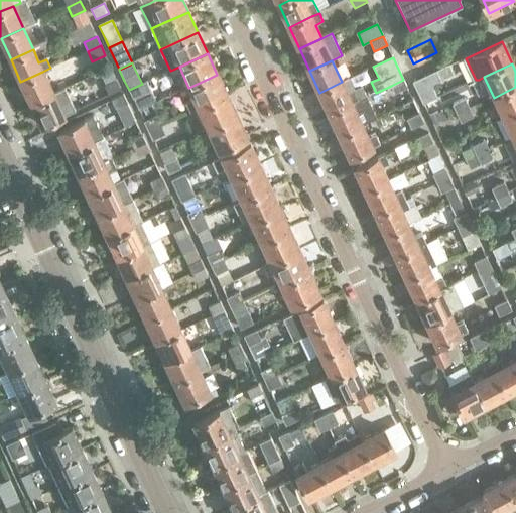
[(441,82),(454,76),(449,66),(436,72),(440,81),(441,82)]
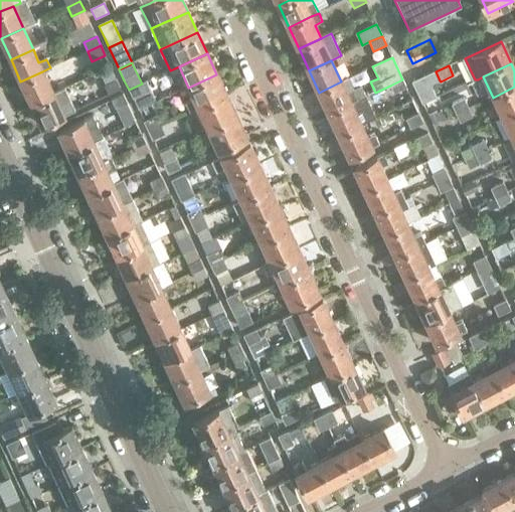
[(52,94),(42,71),(20,81),(30,104),(52,94)]
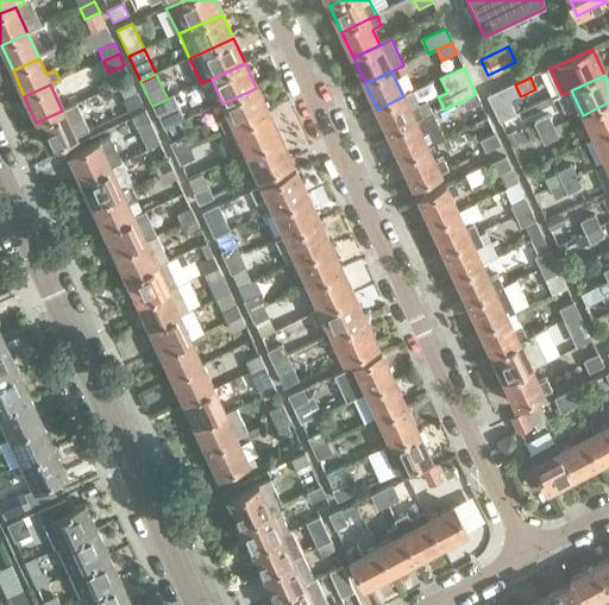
[(520,95),(515,84),(488,98),(500,124),(516,115),(510,102),(512,100),(520,95)]
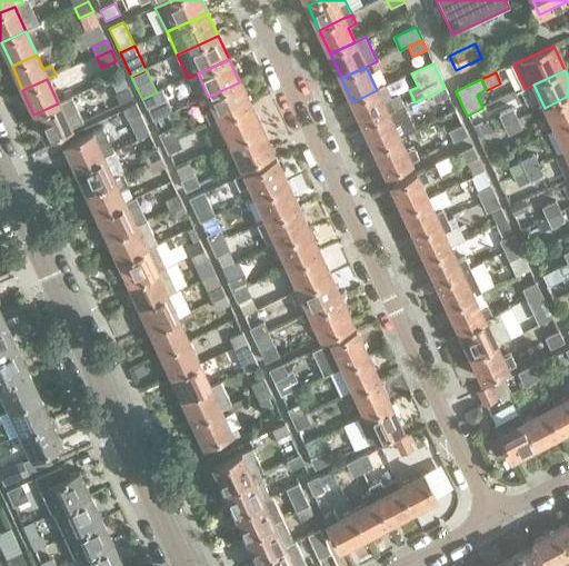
[(250,105),(239,82),(208,97),(219,119),(250,105)]
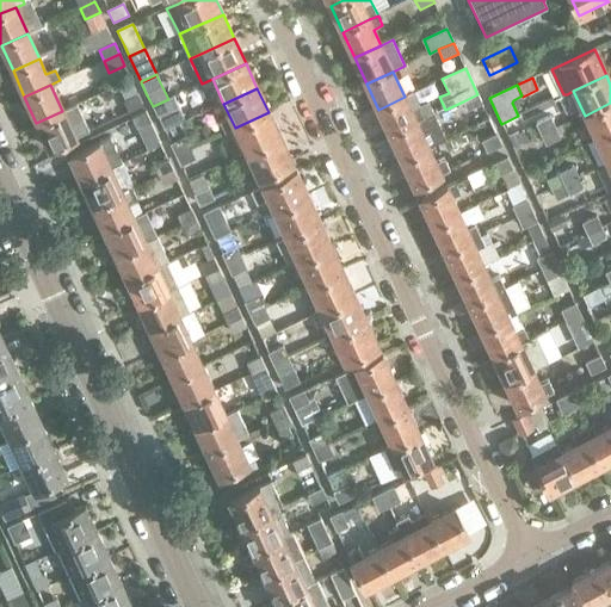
[(421,107),(414,93),(405,97),(378,110),(390,135),(426,118),(421,107)]
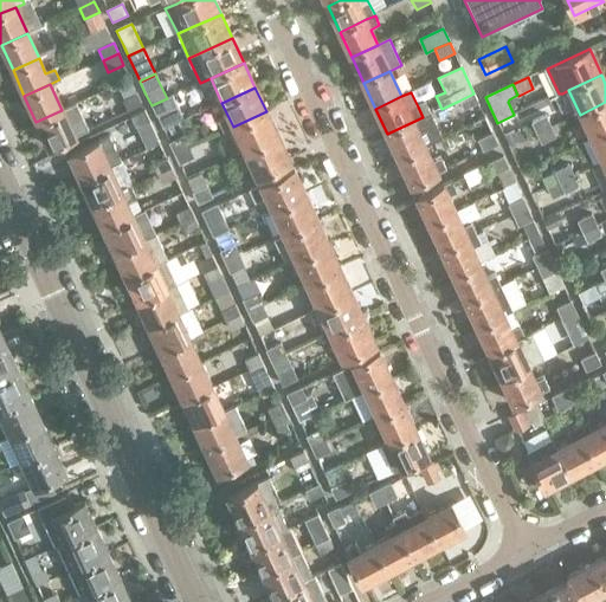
[(474,94),(459,101),(464,111),(465,110),(472,124),(485,118),(474,94)]
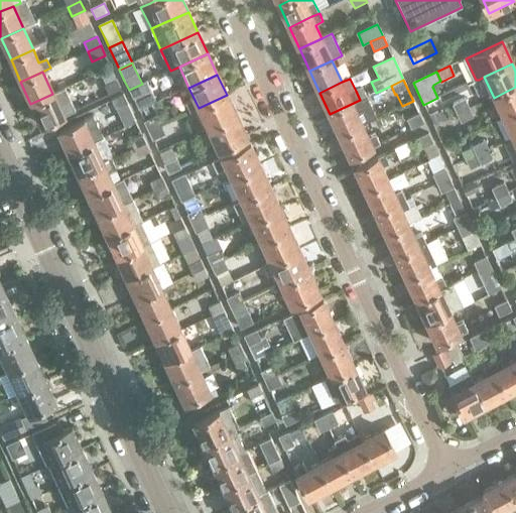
[(104,87),(109,97),(122,91),(117,81),(104,87)]
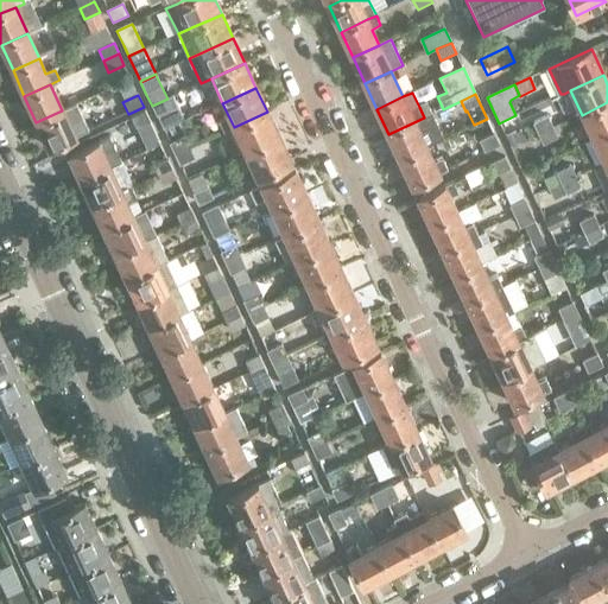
[(172,96),(168,99),(152,106),(157,118),(158,116),(164,131),(184,121),(172,96)]
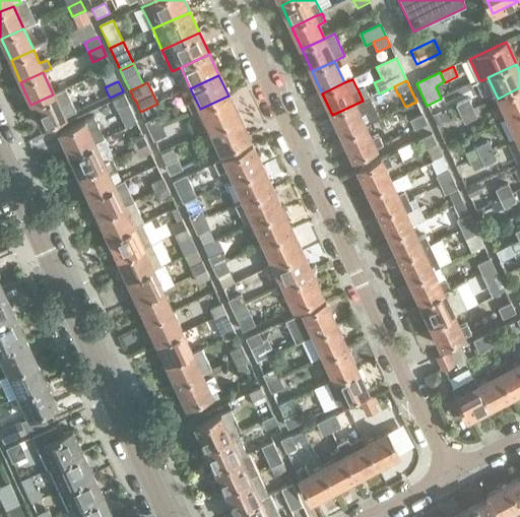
[(519,87),(498,99),(503,109),(508,120),(519,113),(519,87)]
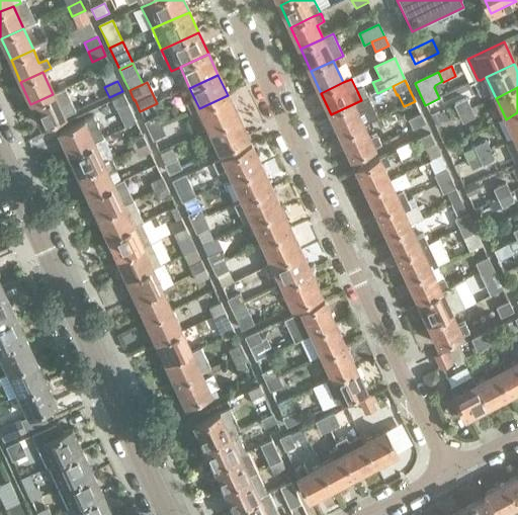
[(53,94),(30,104),(41,126),(64,116),(53,94)]
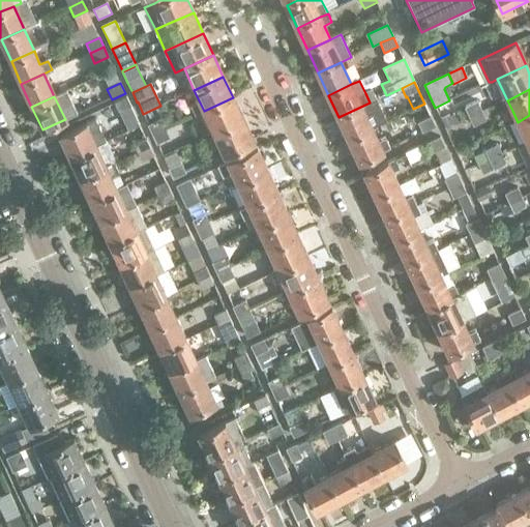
[(119,113),(128,109),(131,107),(126,97),(114,104),(119,113)]
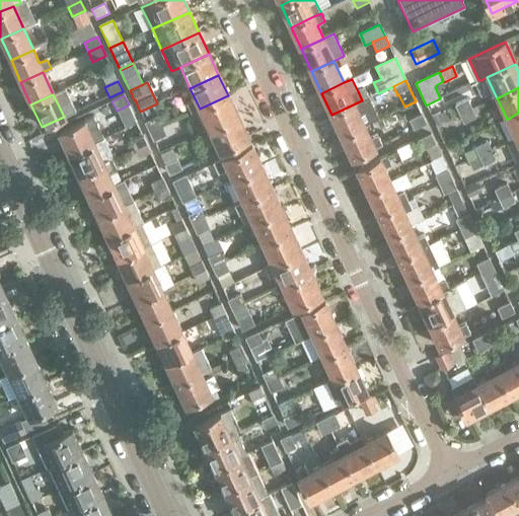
[(228,95),(200,108),(210,130),(238,117),(228,95)]
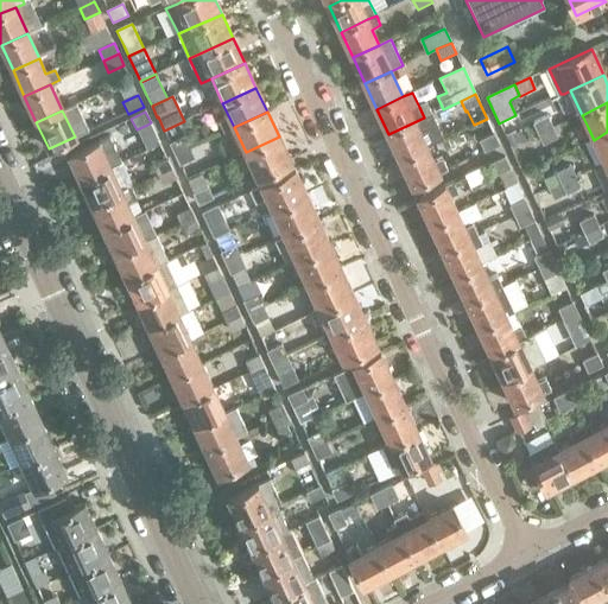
[(538,134),(553,127),(549,116),(533,124),(538,134)]
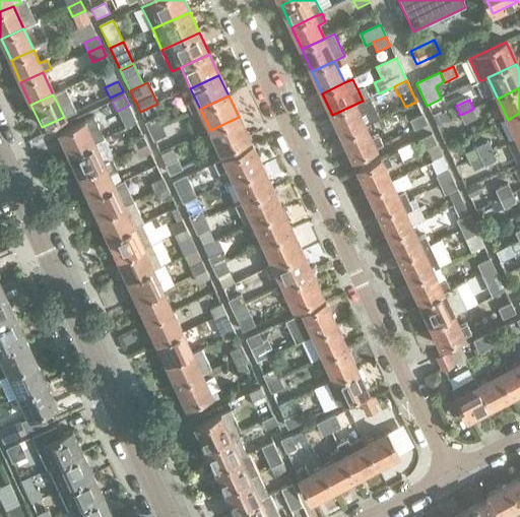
[(342,137),(365,127),(373,123),(367,110),(363,101),(332,115),(342,137)]
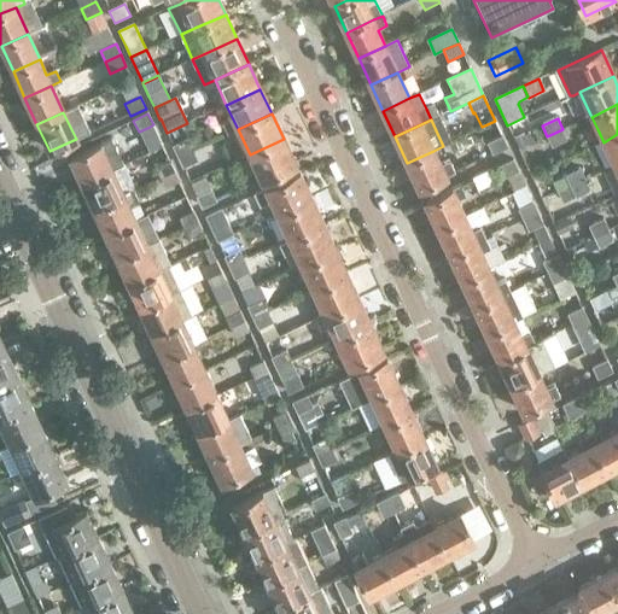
[(563,129),(547,136),(552,148),(567,141),(563,129)]
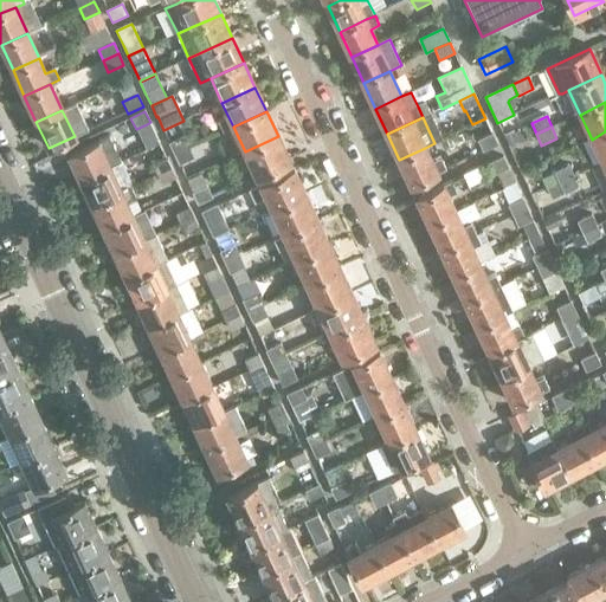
[(605,162),(605,131),(592,140),(603,163),(605,162)]
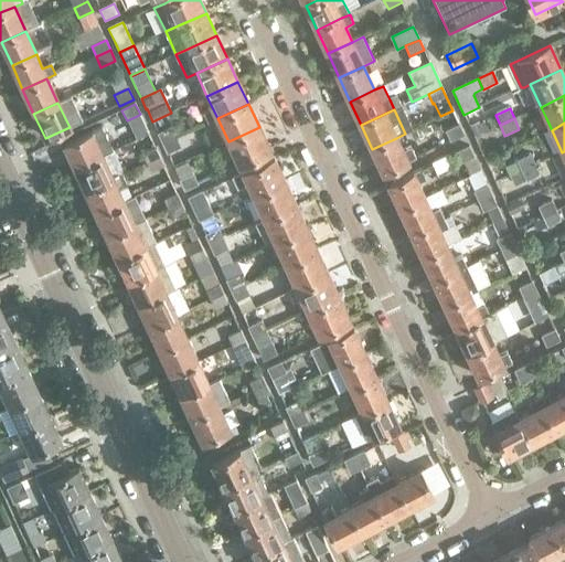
[(464,136),(459,126),(446,131),(451,142),(464,136)]
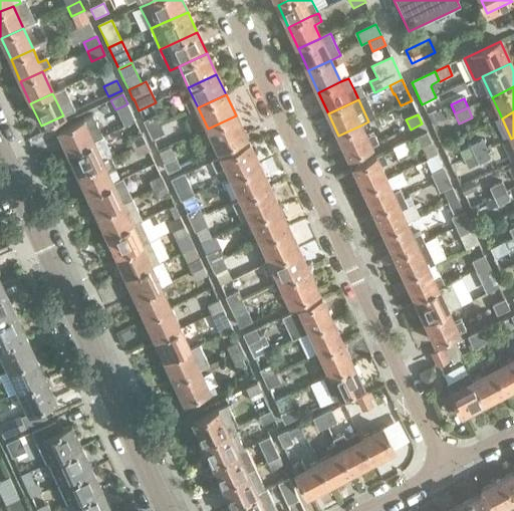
[(148,132),(161,125),(157,115),(144,121),(148,132)]
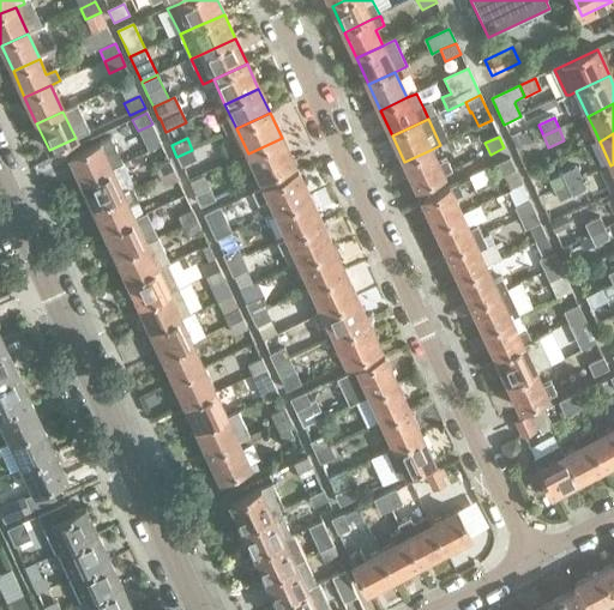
[(282,138),(248,153),(260,180),(294,164),(282,138)]
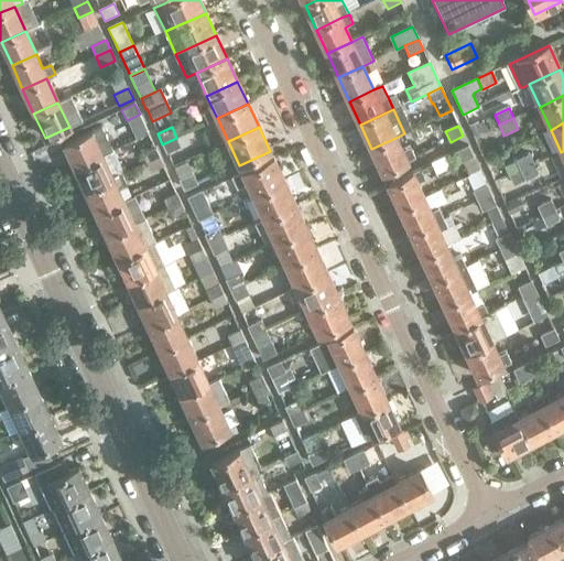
[(75,171),(102,158),(91,135),(64,147),(75,171)]
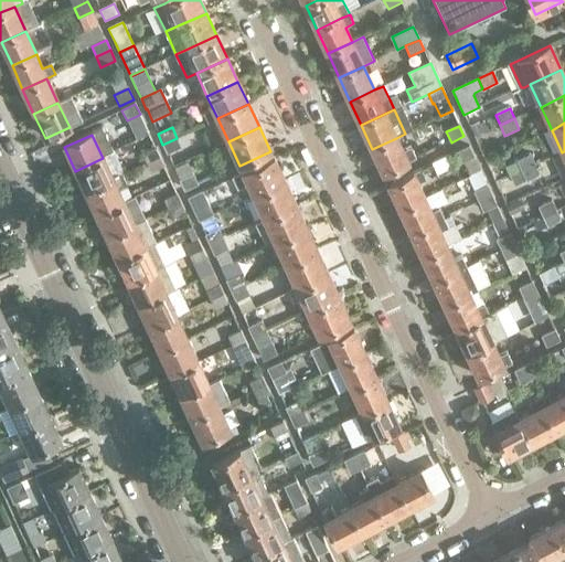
[(177,138),(162,145),(167,155),(181,148),(177,138)]
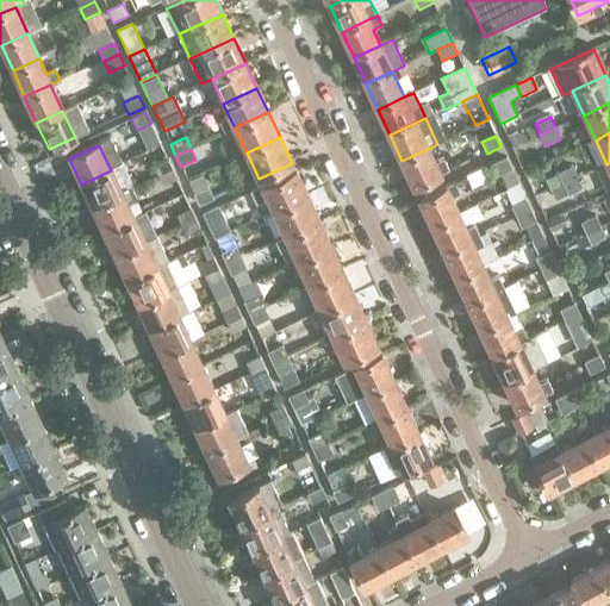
[(428,149),(402,161),(414,188),(450,172),(444,160),(435,163),(428,149)]
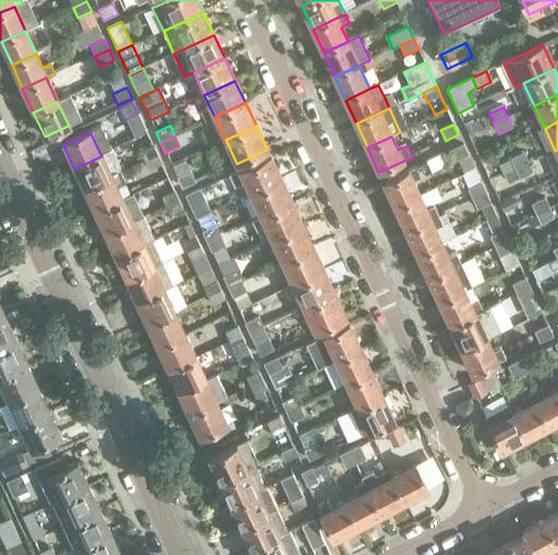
[(458,161),(469,156),(463,145),(450,152),(456,163),(458,161)]
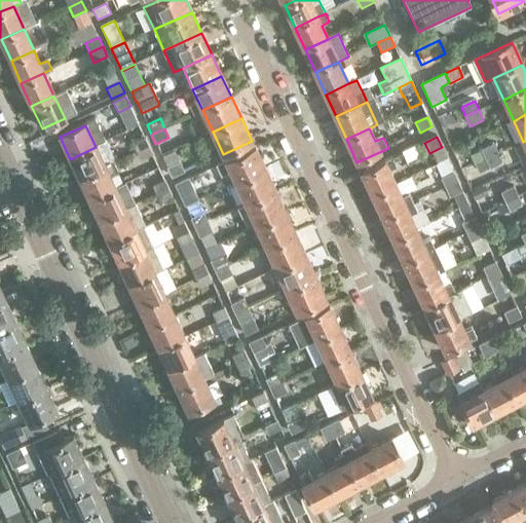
[(145,139),(133,144),(137,153),(149,147),(145,139)]
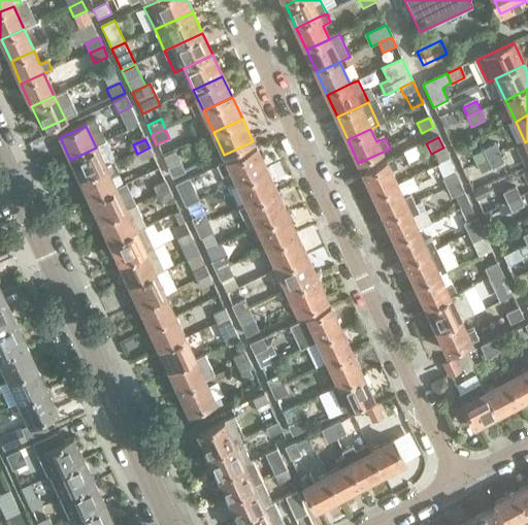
[(79,179),(113,164),(117,163),(106,142),(96,148),(70,160),(79,179)]
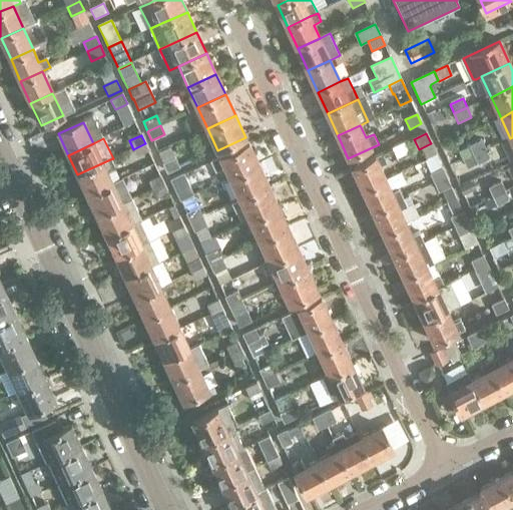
[(466,159),(486,149),(482,140),(469,146),(471,150),(463,154),(466,159)]
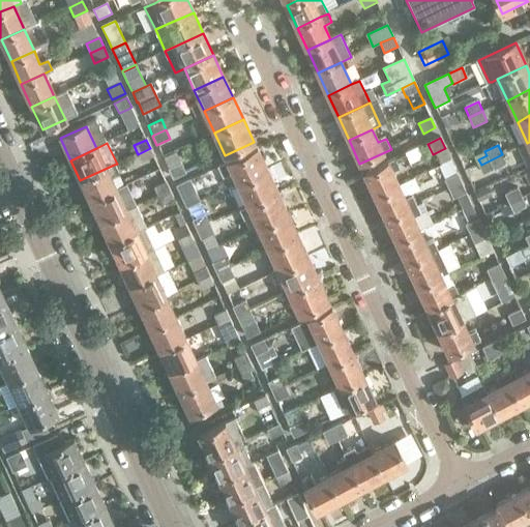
[(421,147),(405,154),(410,165),(425,157),(421,147)]
